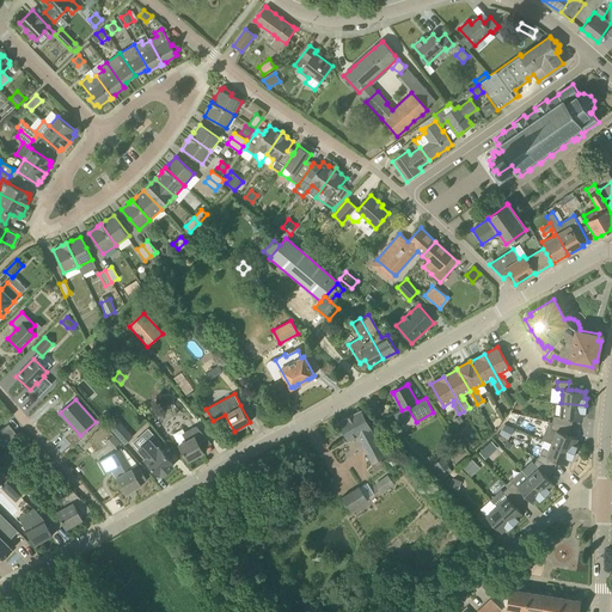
[(554,416),(552,422),(568,427),(570,418),(573,418),(582,420),(582,418),(583,412),(586,412),(586,410),(586,405),(561,403),(560,417),(554,416)]
